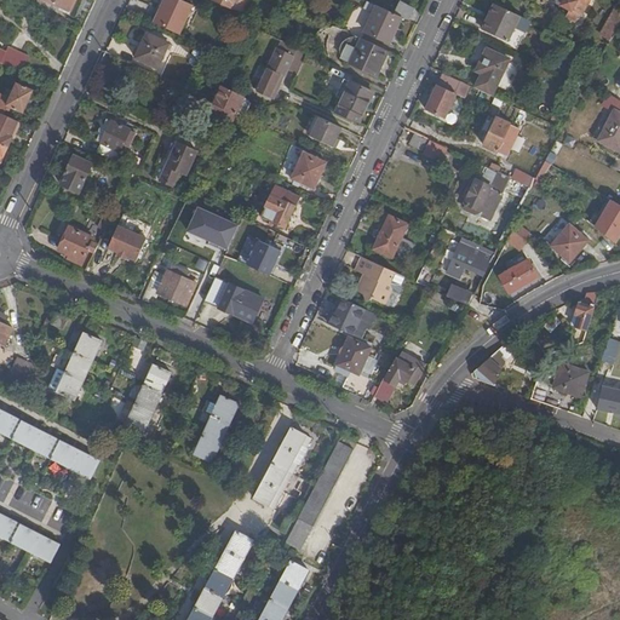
[(45,0),(49,1),(70,11),(74,0),(45,0)]
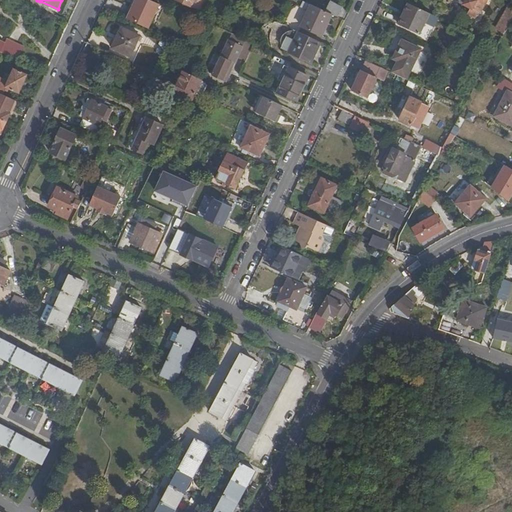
[(147,28),(157,6),(145,0),(137,0),(129,19),(147,28)]
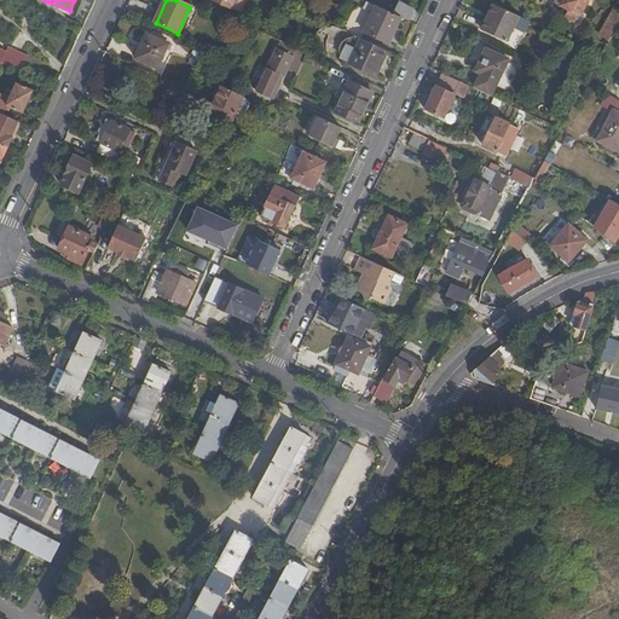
[(576,22),(586,0),(557,0),(556,4),(570,11),(566,17),(576,22)]
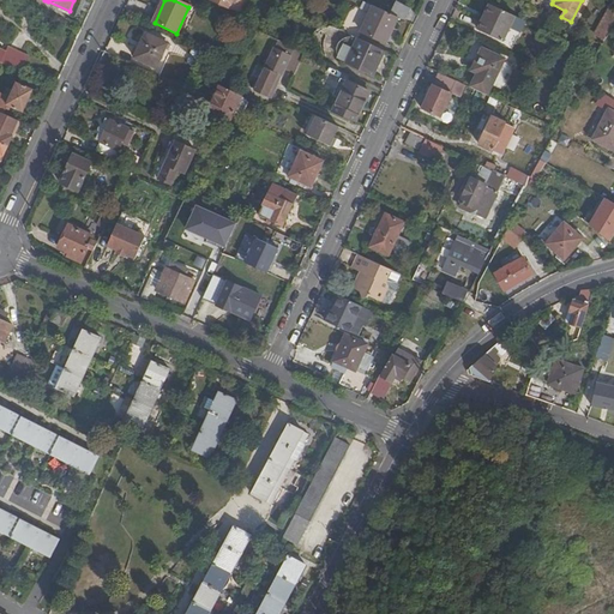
[(398,18),(405,20),(410,10),(396,2),(391,14),(398,18)]
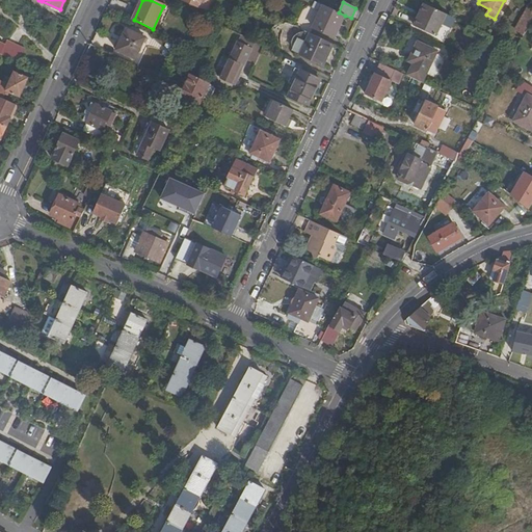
[(423,3),(417,17),(419,18),(425,4),(423,3)]
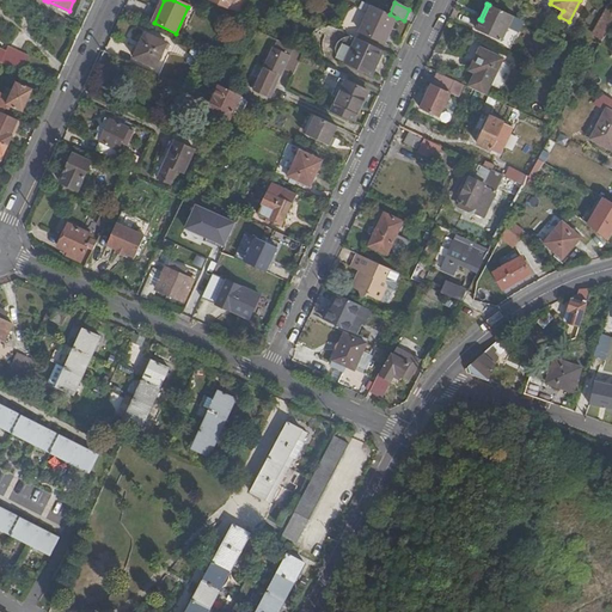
[(593,36),(603,41),(611,23),(611,5),(611,4),(593,36)]
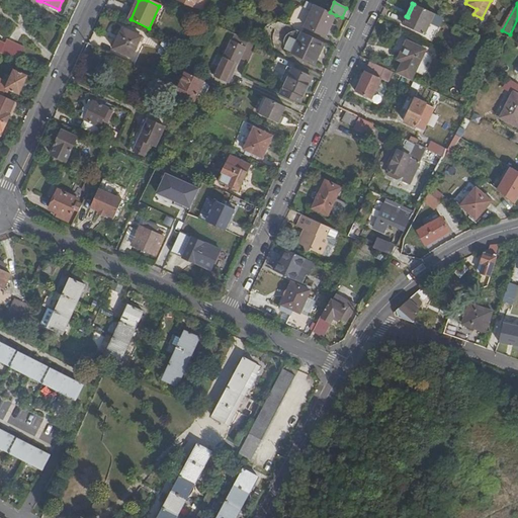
[(434,14),(414,4),(408,17),(404,25),(424,35),(434,14)]
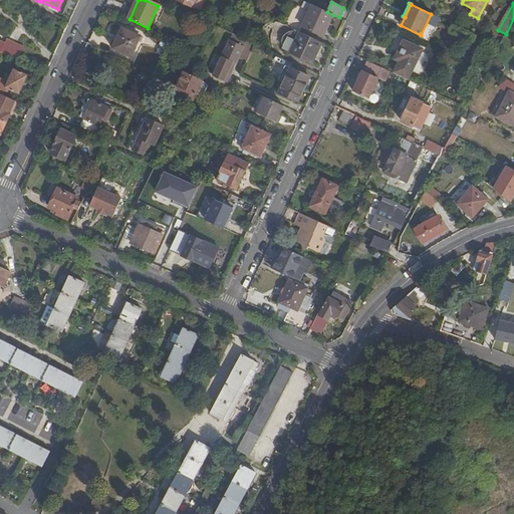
[(327,12),(313,5),(303,27),(323,36),(333,15),(327,12)]
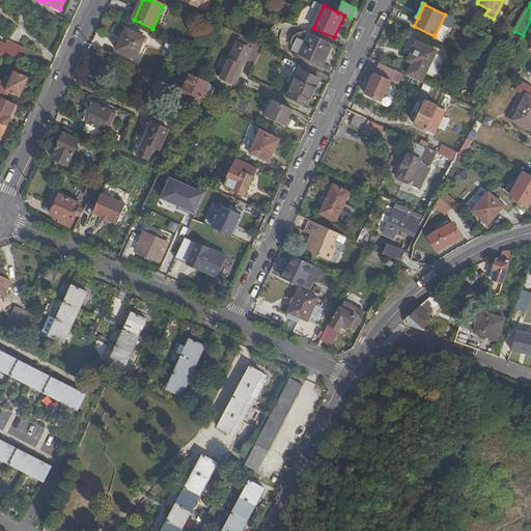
[(135,60),(145,38),(126,29),(115,51),(135,60)]
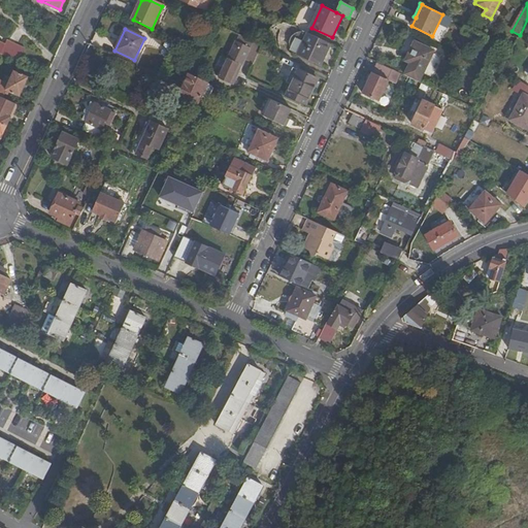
[(300,30),(296,31),(292,34),(290,36),(289,40),(290,44),(291,47),(292,51),(294,54),(297,55),(307,33),(304,32),(300,30)]
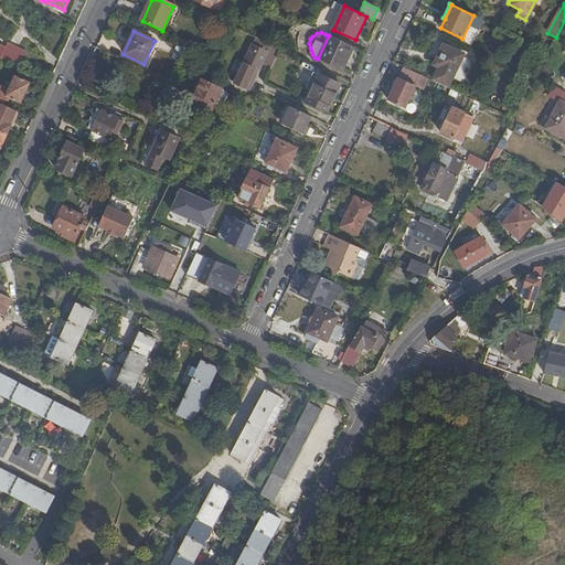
[(344,71),(355,48),(329,35),(318,59),(344,71)]
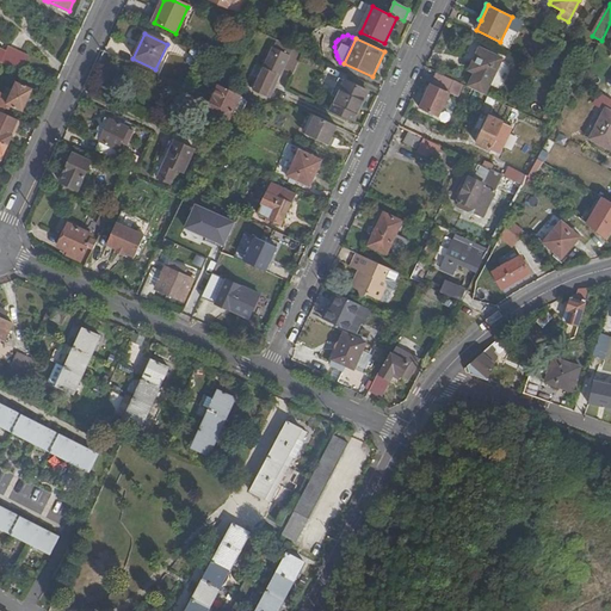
[(0,48),(0,61),(2,62),(22,71),(28,56),(7,47),(6,50),(0,48)]
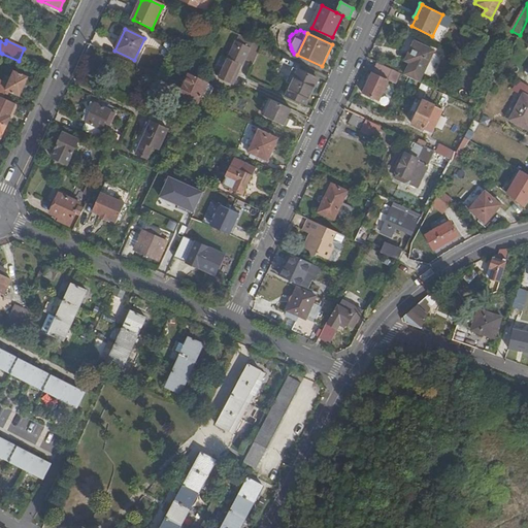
[(404,76),(419,83),(433,52),(415,42),(410,52),(406,61),(410,63),(404,76)]
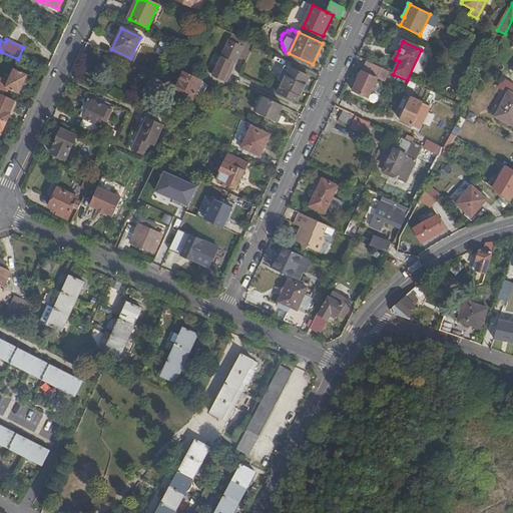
[(111,55),(96,48),(91,60),(105,67),(111,55)]
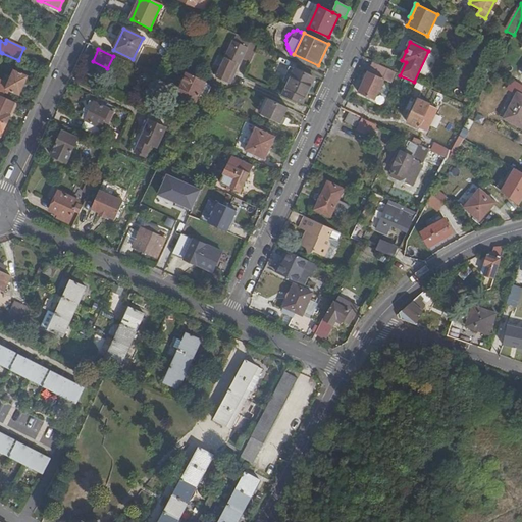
[(227,83),(237,63),(226,58),(216,77),(227,83)]
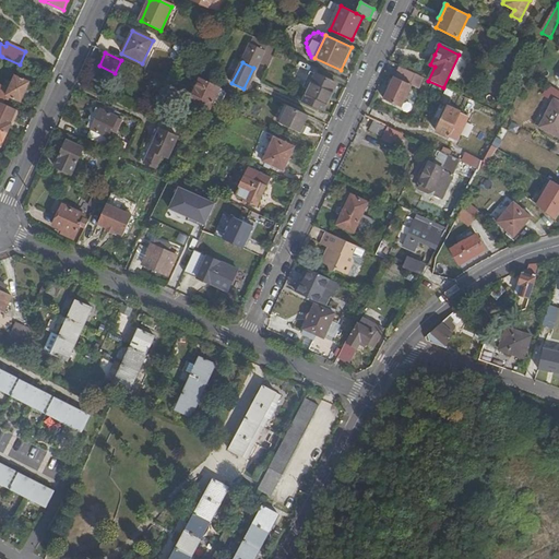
[(415,74),(400,67),(395,78),(409,85),(415,74)]
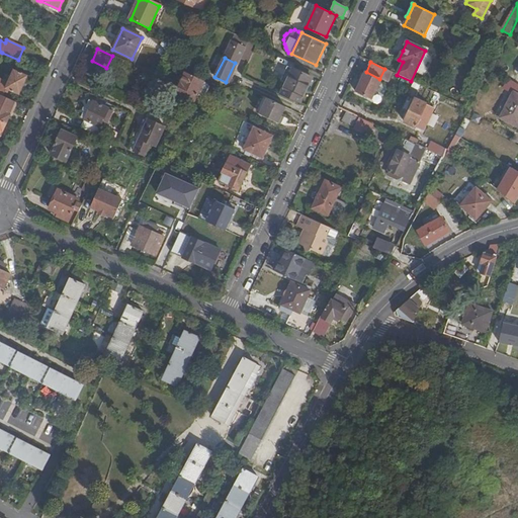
[(285,84),(292,70),(288,68),(281,83),(285,84)]
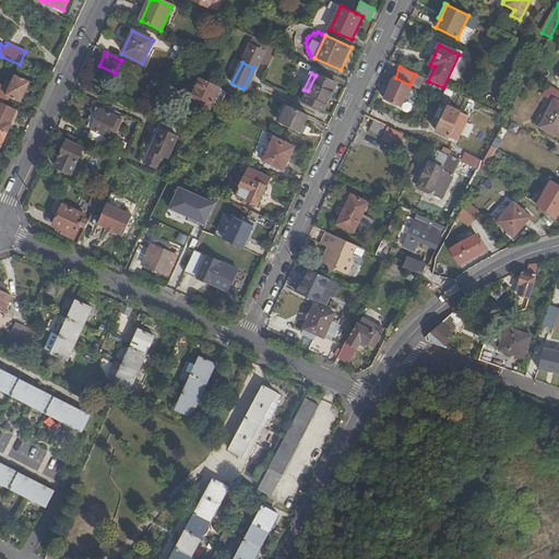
[(0,84),(0,102),(7,105),(9,100),(10,97),(12,98),(22,103),(31,82),(15,74),(9,88),(0,84)]
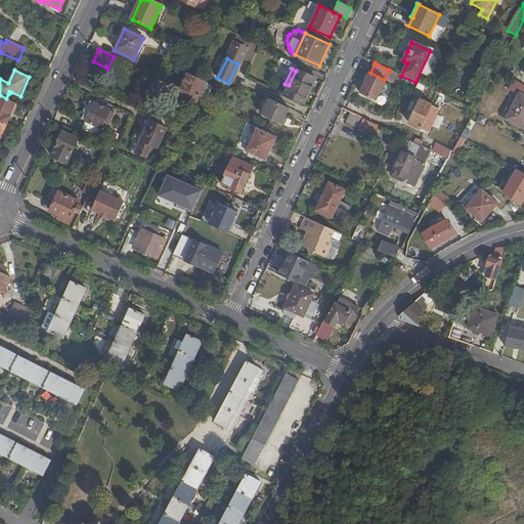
[(284,96),(303,105),(314,79),(296,71),(289,85),(284,96)]
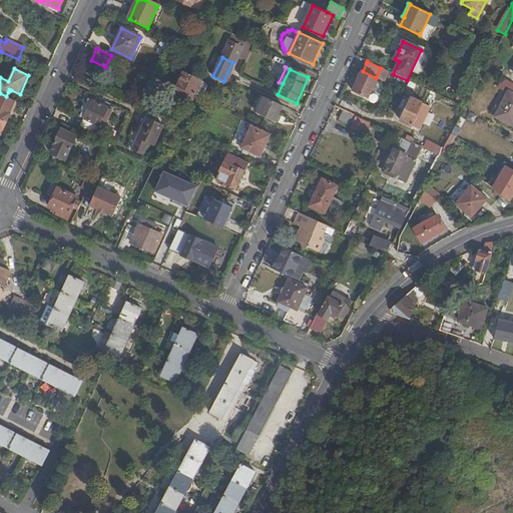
[(207,86),(206,83),(176,70),(165,94),(172,97),(174,93),(192,102),(195,95),(201,97),(207,86)]
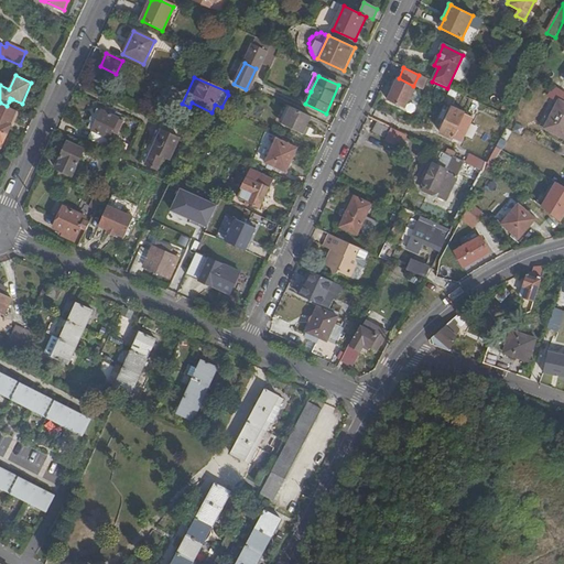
[(399,78),(388,100),(404,108),(415,87),(413,86),(399,78)]
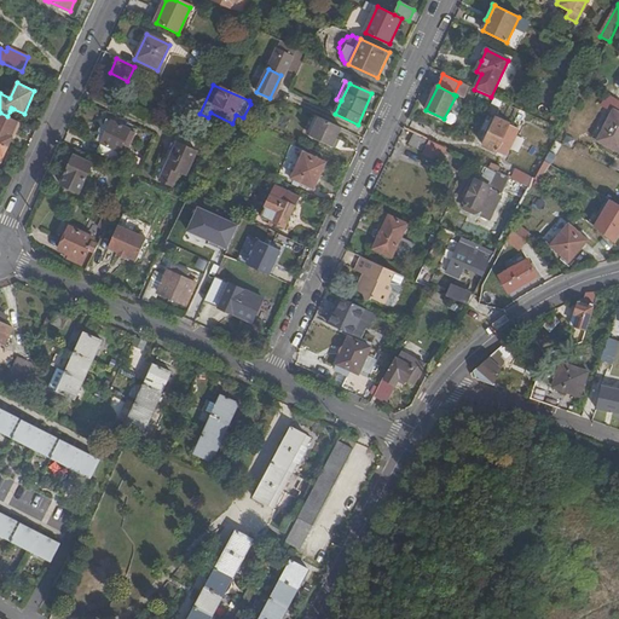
[(618,102),(609,96),(603,105),(614,111),(597,142),(618,152),(618,102)]
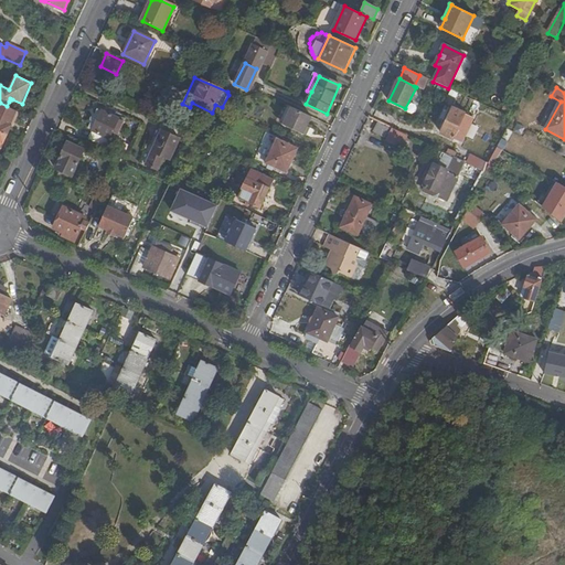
[(0,130),(7,134),(11,125),(10,124),(17,110),(7,106),(0,103),(0,130)]
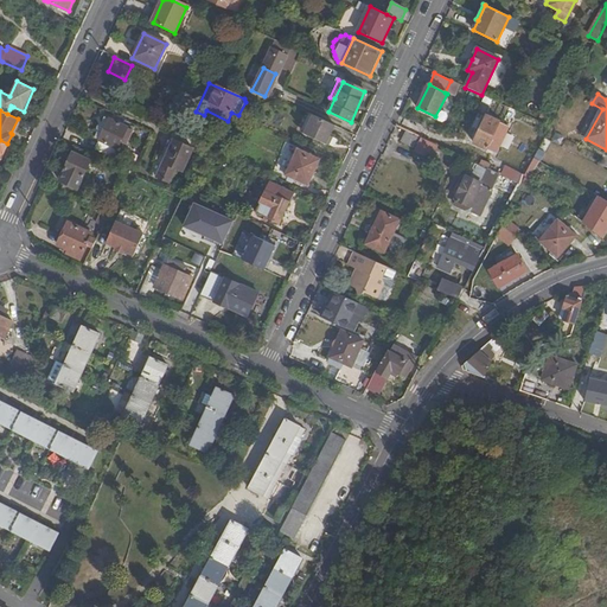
[(508,112),(504,120),(510,122),(513,114),(508,112)]
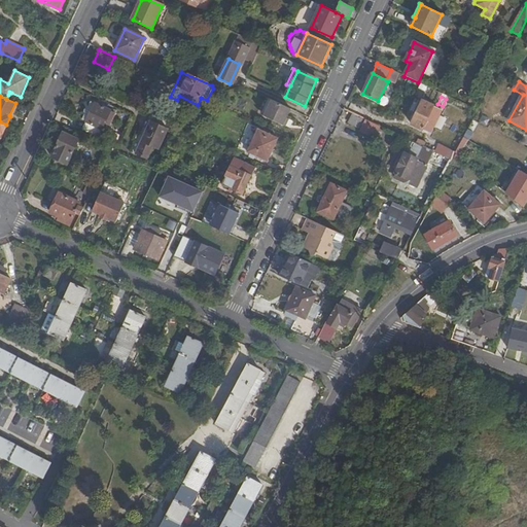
[(422,103),(416,100),(411,111),(416,113),(422,103)]
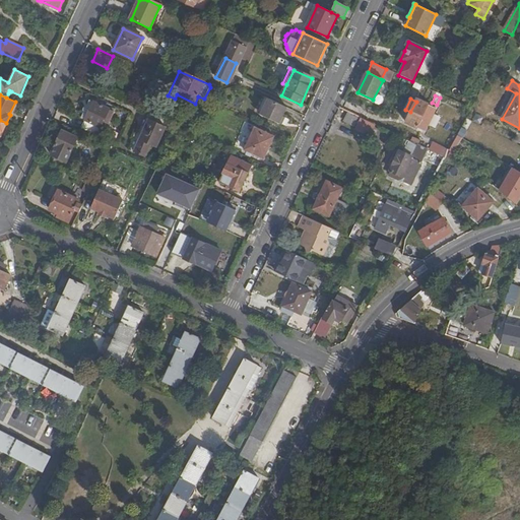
[(284,118),(288,109),(270,100),(263,116),(281,125),(284,118)]
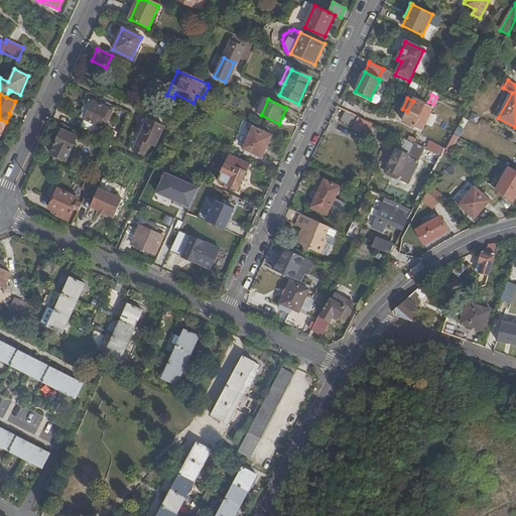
[(422,131),(432,108),(413,99),(413,101),(407,111),(402,122),(422,131)]
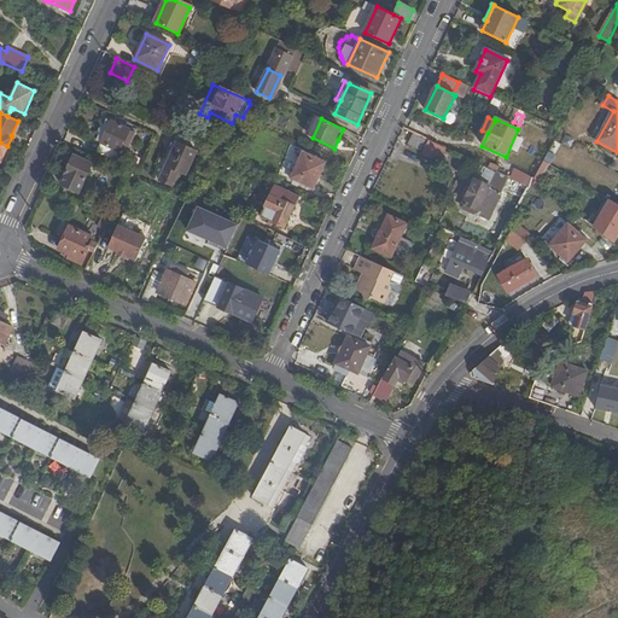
[(15,138),(22,123),(18,121),(11,135),(12,136),(15,138)]
